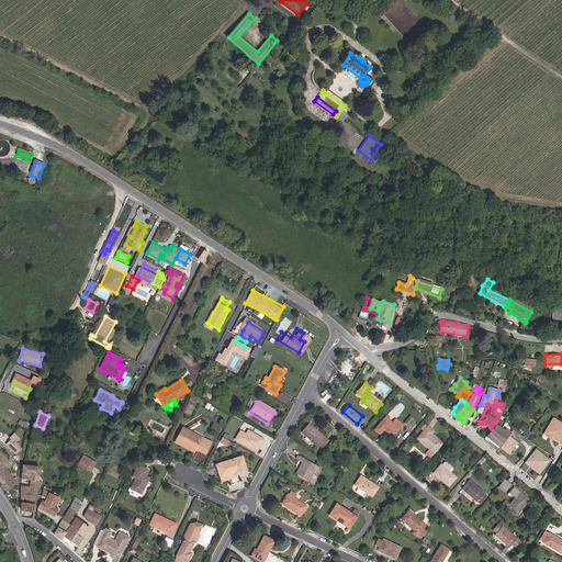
[(18,423),(29,428),(29,423),(19,418),(18,423)]
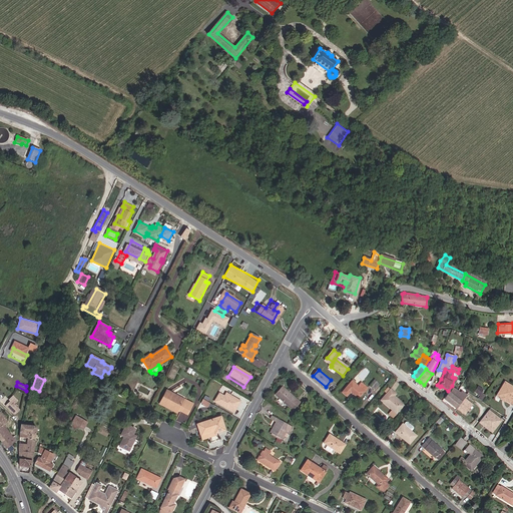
[(512,386),(504,382),(501,386),(503,387),(500,392),(501,396),(505,399),(505,400),(512,404),(512,386)]
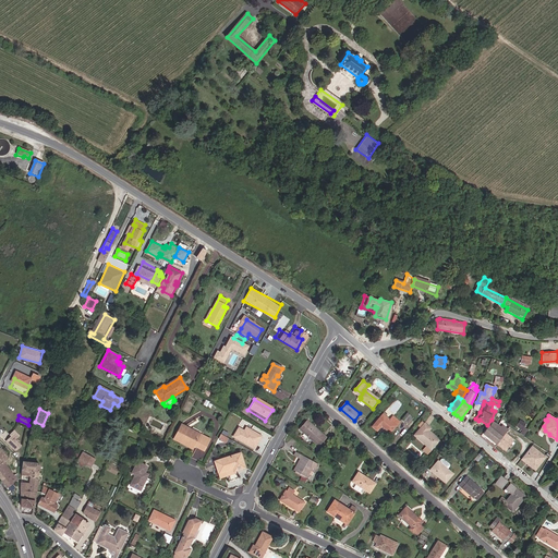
[(377,432),(381,426),(391,434),(400,423),(393,417),(389,422),(383,416),(373,428),(377,432)]
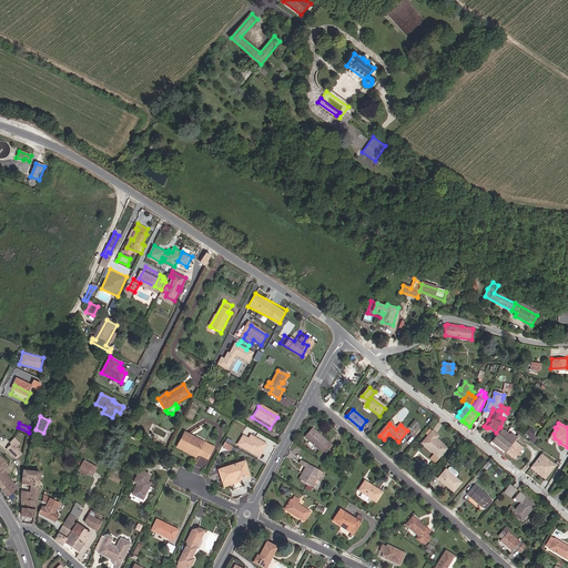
[(549,437),(554,439),(554,440),(558,444),(559,443),(559,442),(555,438),(554,434),(557,428),(555,427),(549,437)]
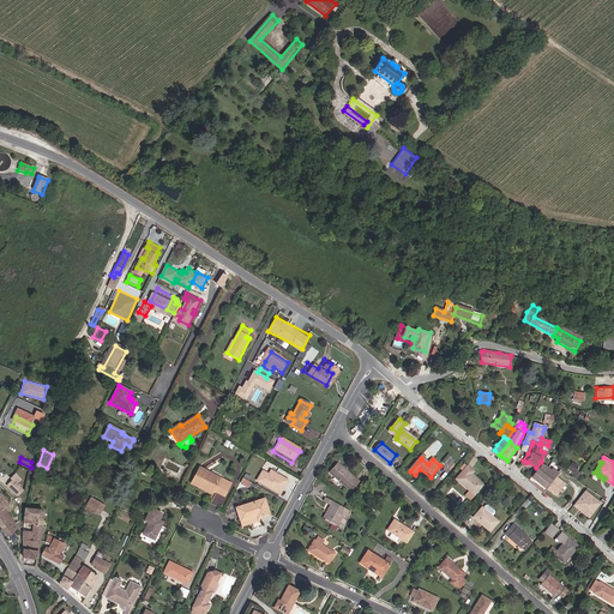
[(470,489),(476,494),(483,485),(473,476),(470,474),(475,469),(470,464),(458,479),(470,489)]
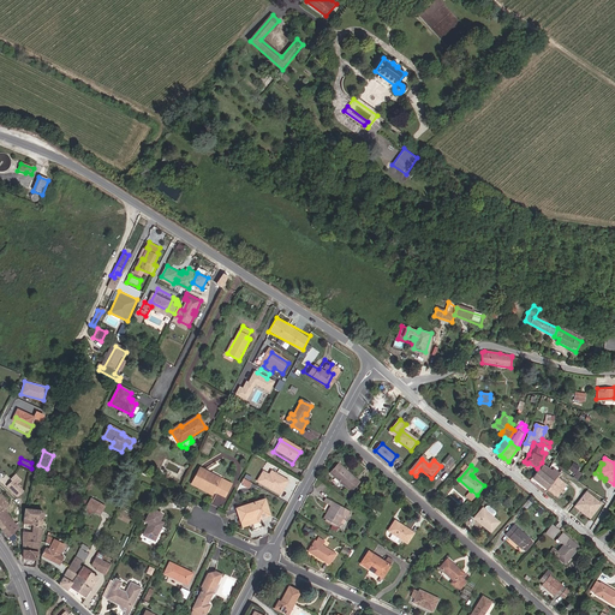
[(226,495),(231,483),(224,479),(222,483),(216,481),(218,478),(206,472),(207,470),(199,466),(191,481),(213,491),(214,489),(226,495)]
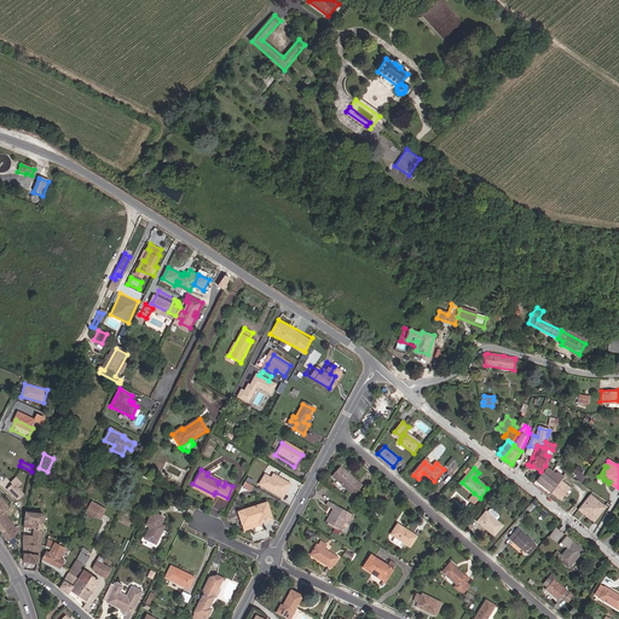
[(537,480),(551,495),(557,487),(561,482),(561,481),(563,479),(556,474),(553,479),(549,475),(551,472),(548,469),(542,476),(541,475),(537,480)]
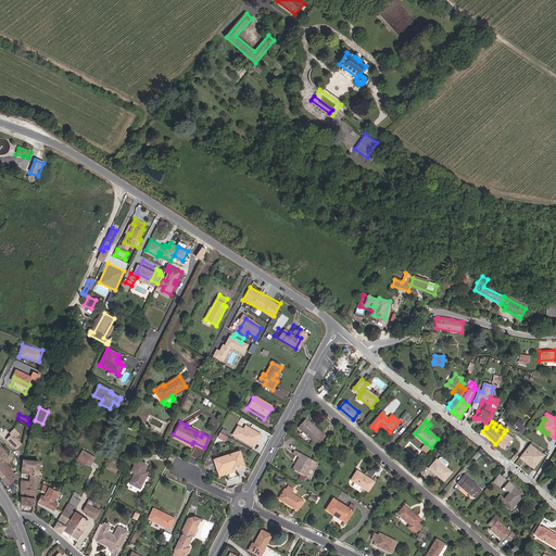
[(244,425),(243,427),(237,424),(231,436),(255,446),(262,432),(244,425)]
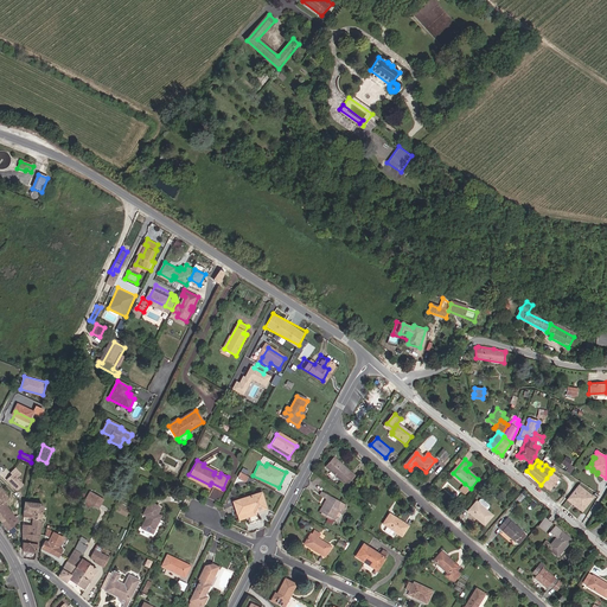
[(332,467),(328,465),(325,468),(346,486),(355,477),(336,462),(332,467)]
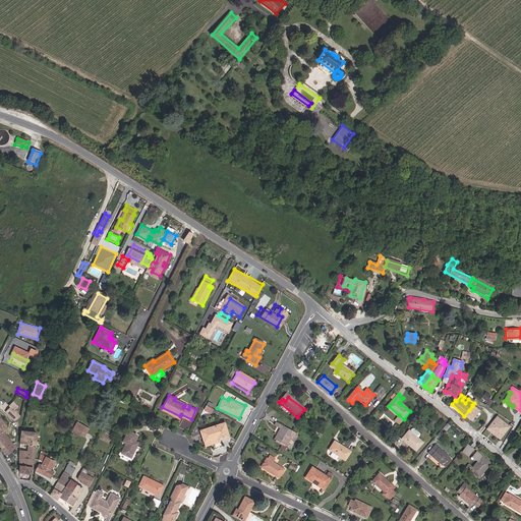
[(472,405),(472,406),(477,409),(478,410),(483,404),(477,400),(474,403),(472,405)]
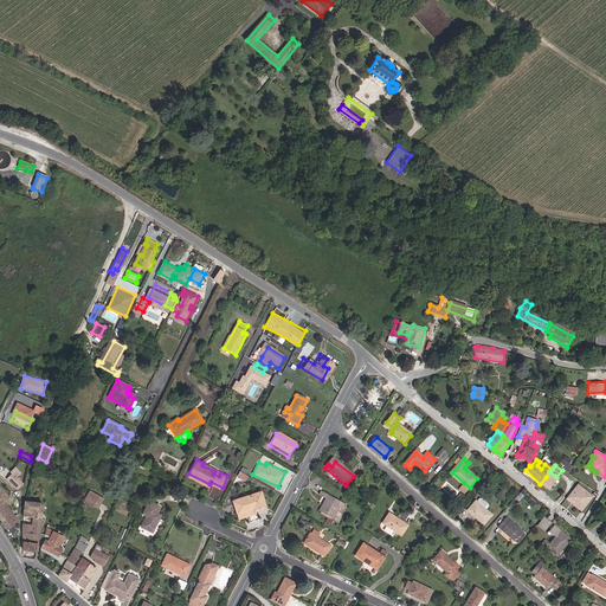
[(246,479),(249,475),(240,470),(237,476),(246,479)]
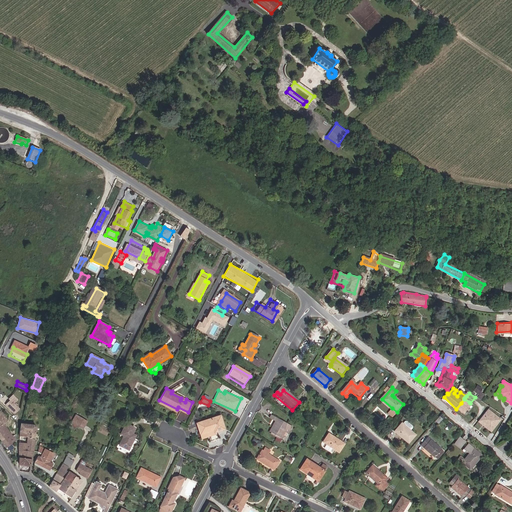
[(7,405),(15,414),(20,408),(15,403),(12,400),(7,405)]
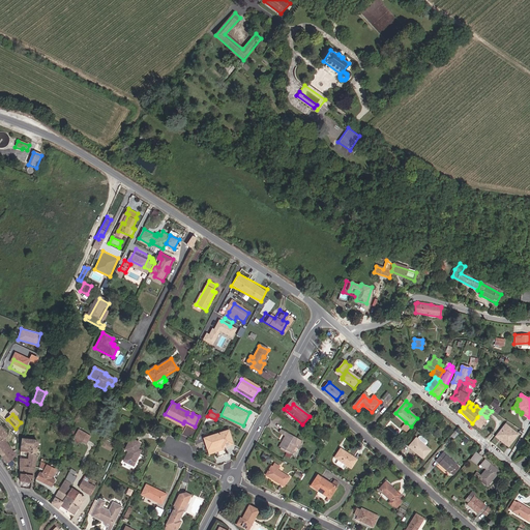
[(477,417),(472,423),(480,429),(489,418),(487,417),(486,416),(481,421),(477,417)]
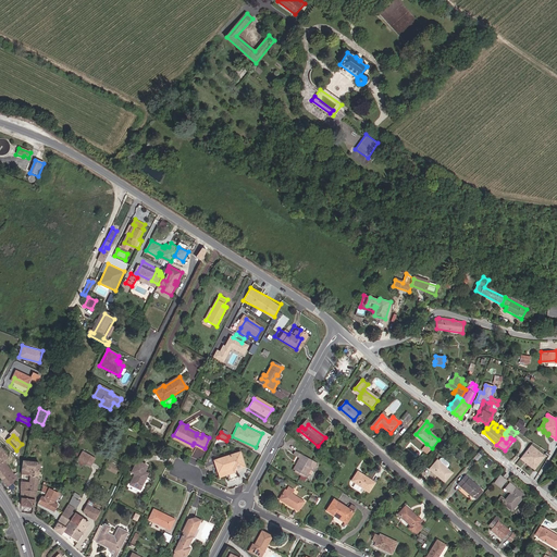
[(428,453),(432,448),(426,444),(423,448),(428,453)]
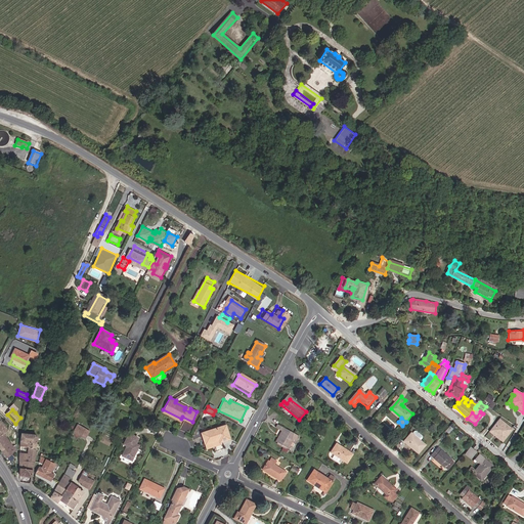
[(510,428),(498,420),(491,430),(503,438),(510,428)]
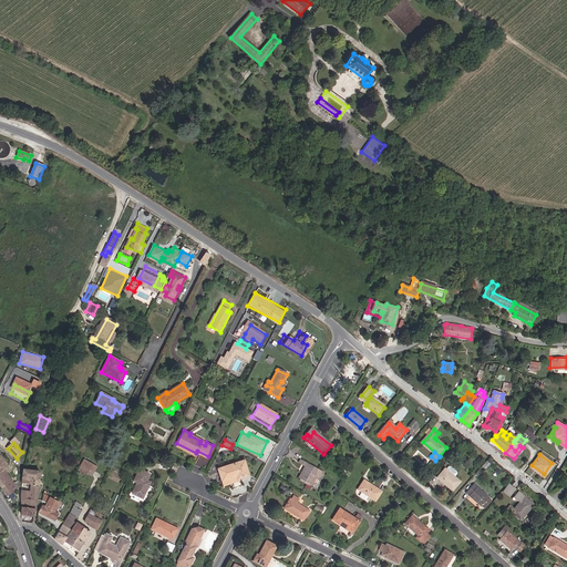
[(318,471),(319,470),(301,460),(298,464),(303,467),(306,467),(299,480),(309,484),(313,478),(316,474),(320,476),(322,473),(318,471)]
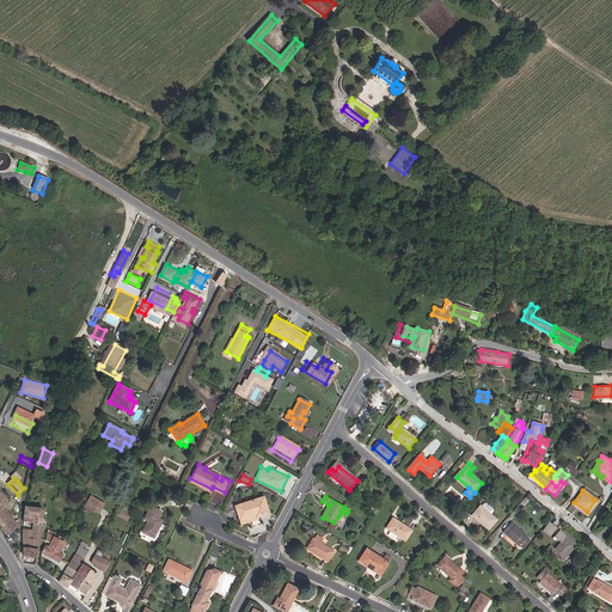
[(87,507),(99,514),(104,505),(92,497),(87,507)]
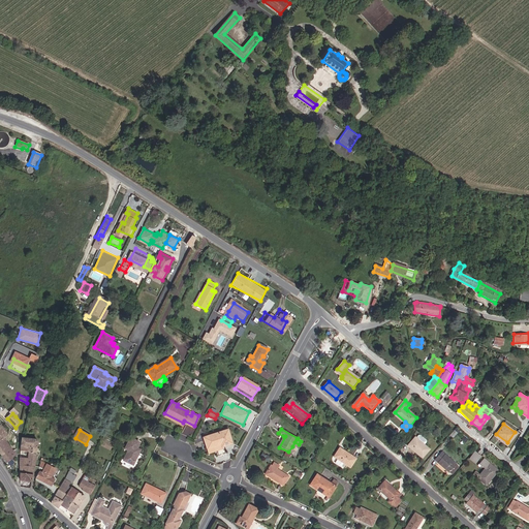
[(223,431),(201,438),(205,450),(227,443),(223,431)]
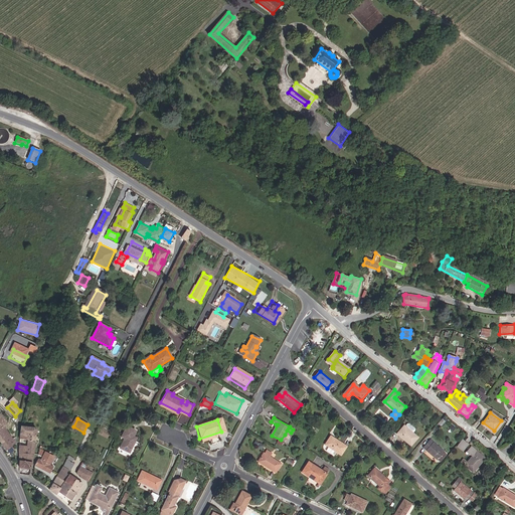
[(503,421),(501,420),(494,431),(483,422),(482,423),(494,434),(503,421)]
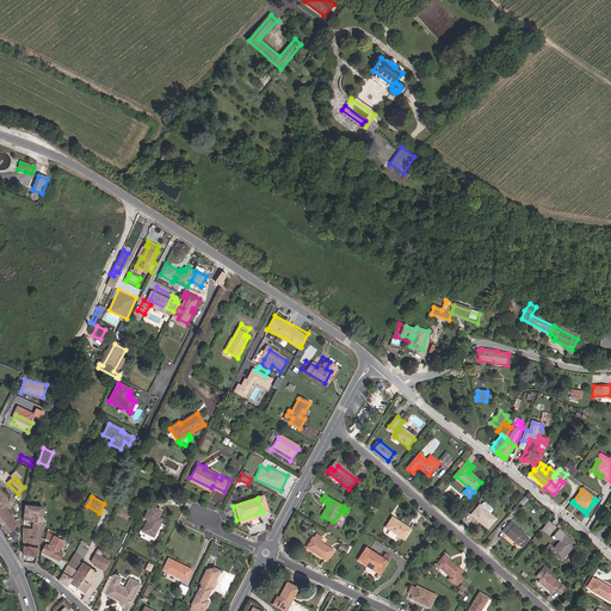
[(153,520),(156,516),(159,508),(148,504),(142,516),(146,518),(141,529),(152,535),(158,523),(153,520)]
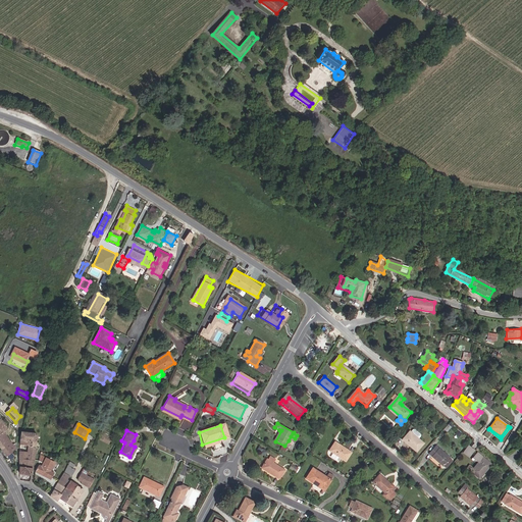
[(411,431),(404,439),(417,452),(424,442),(411,431)]
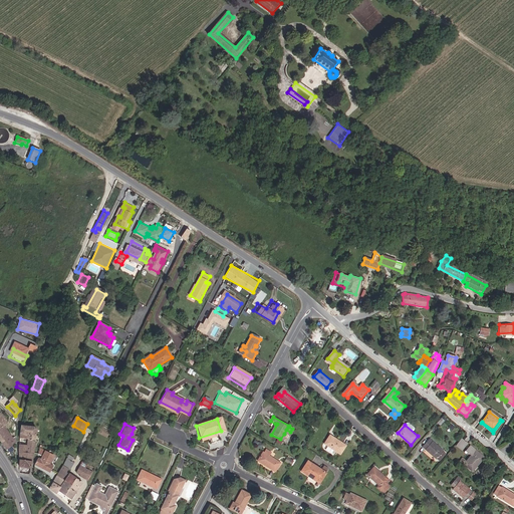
[(6,438),(2,441),(7,447),(15,441),(4,426),(0,429),(6,438)]
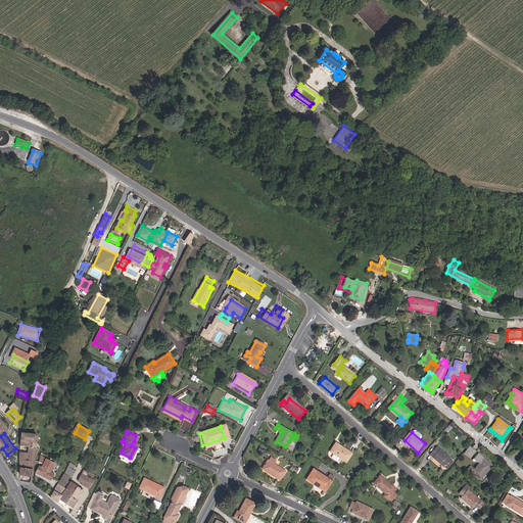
[(21,433),(20,445),(28,446),(28,461),(35,462),(37,435),(21,433)]
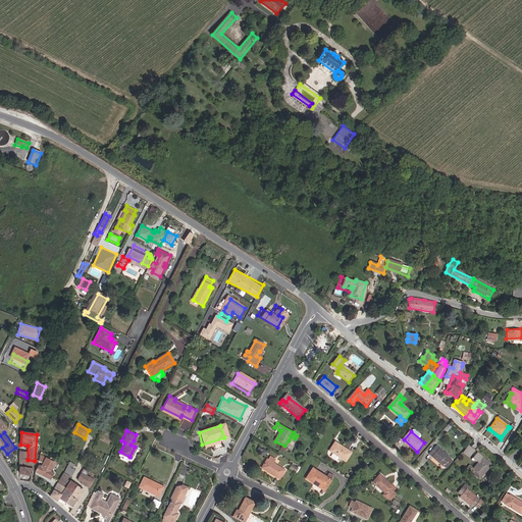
[(284,446),(275,441),(274,444),(281,447),(280,450),(282,451),(284,452),(286,449),(284,448),(284,446)]
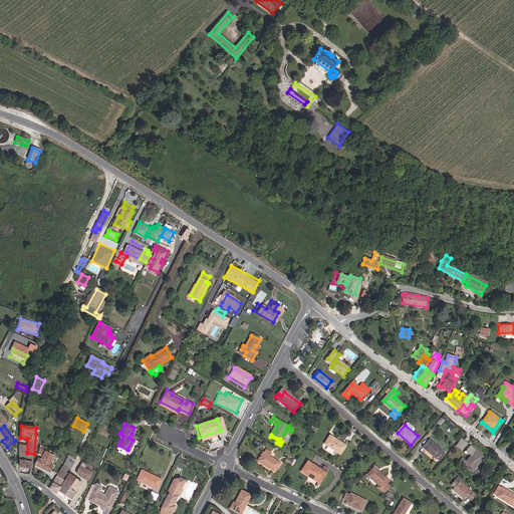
[(323,445),(326,447),(331,450),(338,454),(343,446),(328,437),(323,445)]
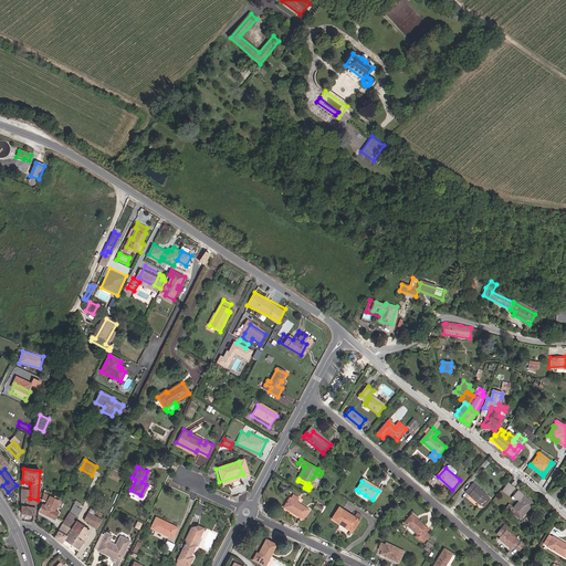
[(21,494),(21,512),(33,514),(38,500),(30,499),(30,483),(22,482),(21,494)]
